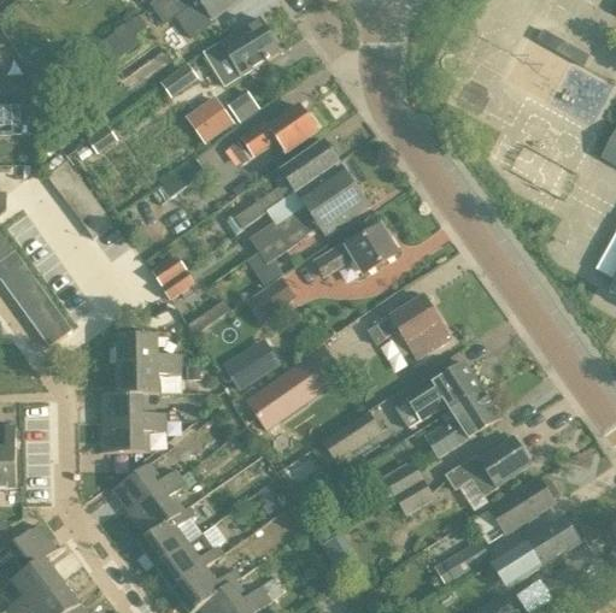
[(175,16),(191,37),(215,21),(212,17),(235,0),(152,0),(148,3),(164,24),(175,16)]
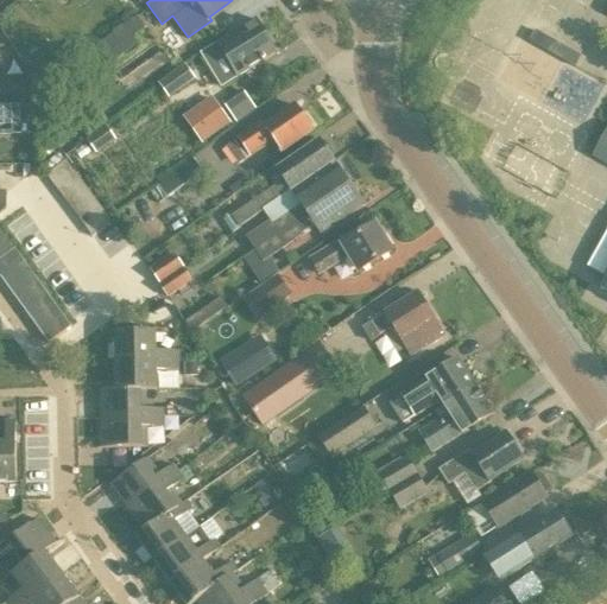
[(606,125),(592,154),(606,163),(606,7),(606,10),(606,125)]
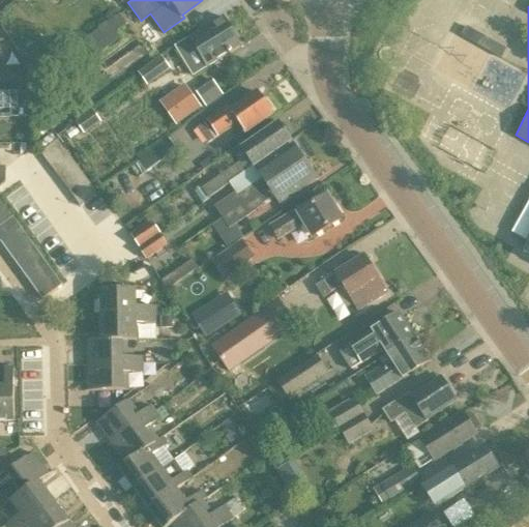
[(118,11),(84,37),(95,53),(119,36),(115,30),(126,22),(118,11)]
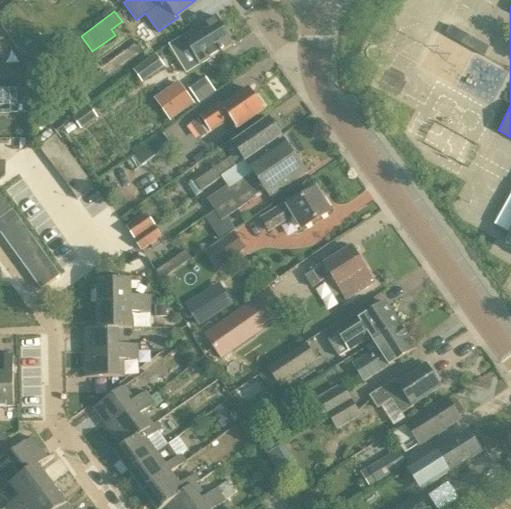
[(214,14),(185,32),(202,59),(231,42),(214,14)]
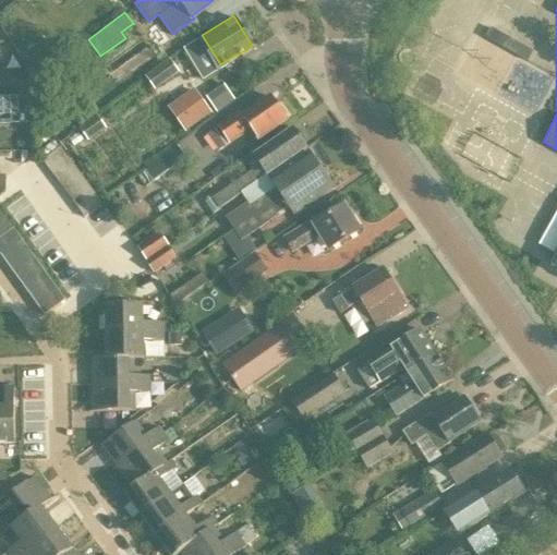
[(491,25),(486,36),(532,55),(536,44),(491,25)]
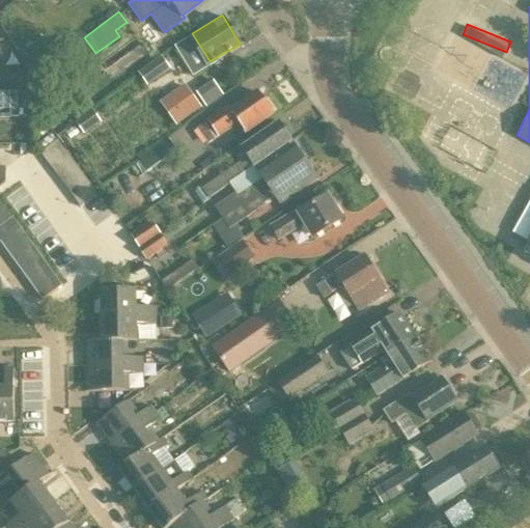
[(160,53),(137,71),(146,83),(170,65),(160,53)]
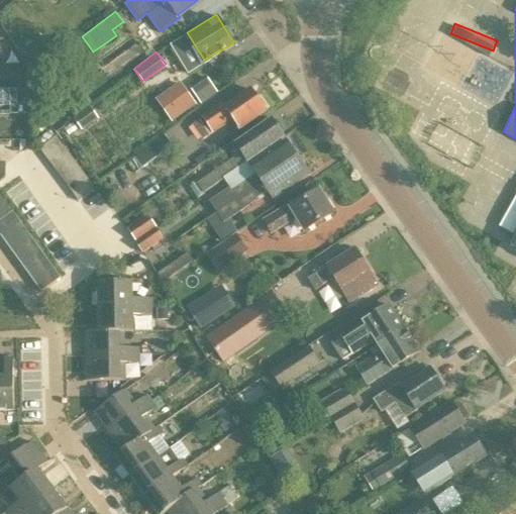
[(39,70),(49,81),(62,71),(52,60),(39,70)]
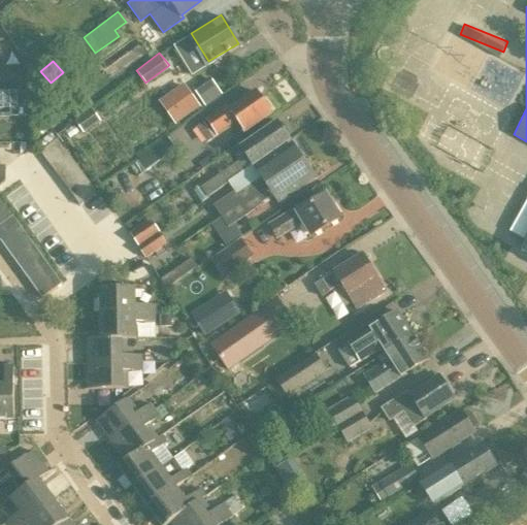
[(215,74),(198,88),(209,102),(226,90),(215,74)]
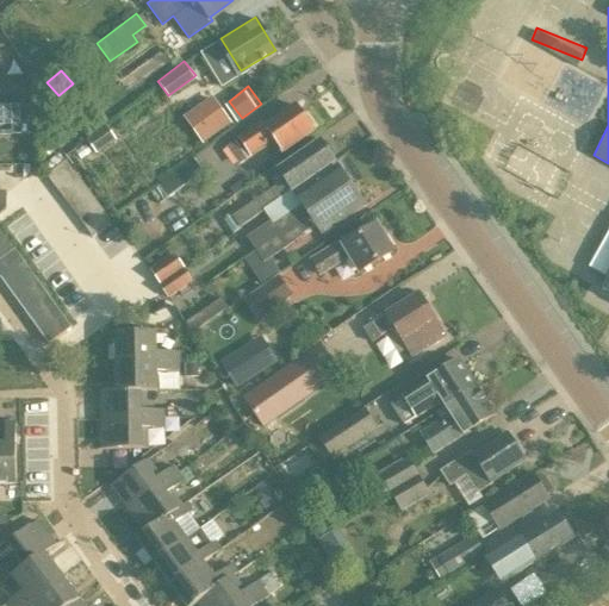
[(211,95),(184,114),(202,138),(228,120),(211,95)]
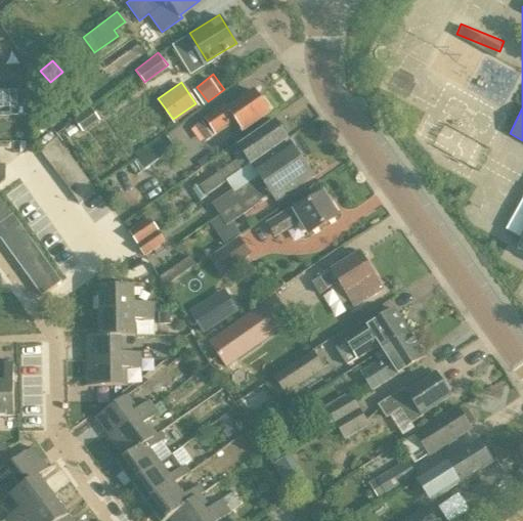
[(29,88),(8,89),(9,113),(29,113),(29,88)]
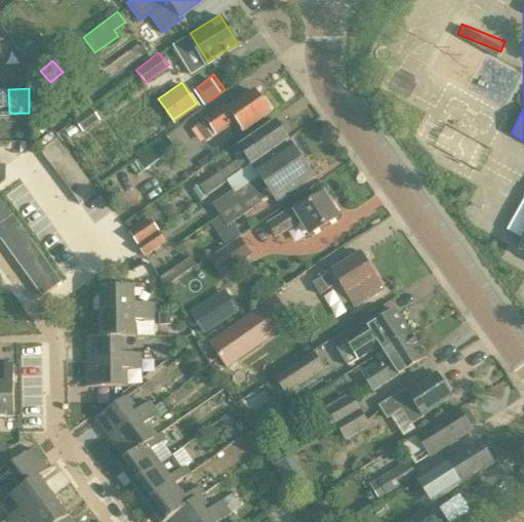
[(225,103),(194,123),(204,138),(234,118),(241,128),(268,111),(267,109),(268,106),(264,98),(259,98),(253,89),(227,107),(225,103)]
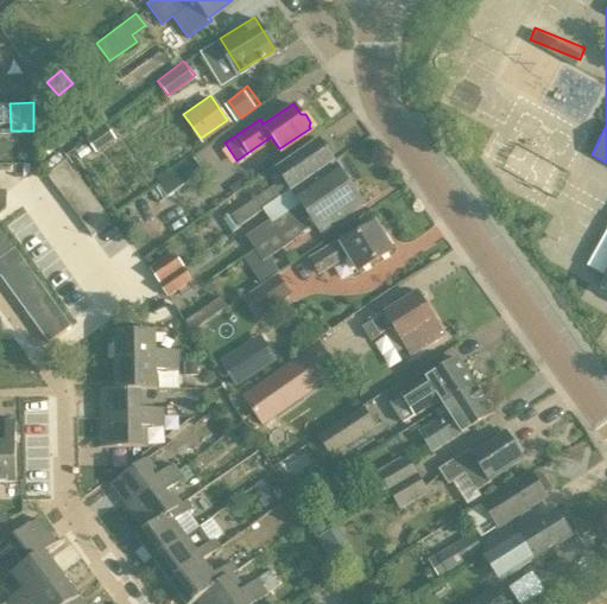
[(63,151),(71,161),(93,147),(94,150),(114,135),(105,122),(63,151)]
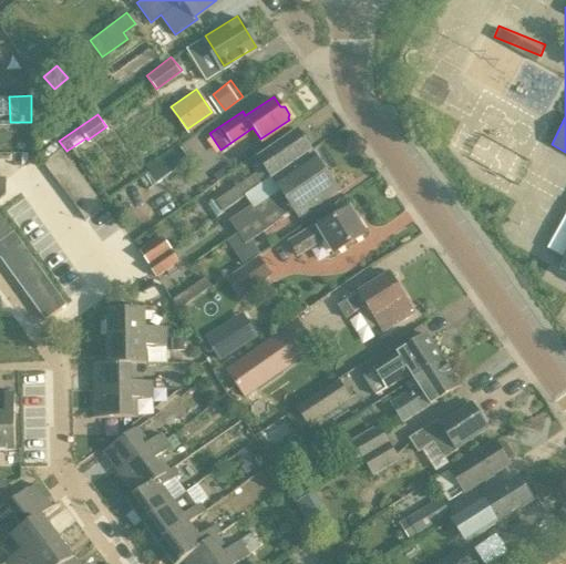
[(215,200),(222,209),(309,149),(296,130),(258,157),(249,163),(255,172),(215,200)]
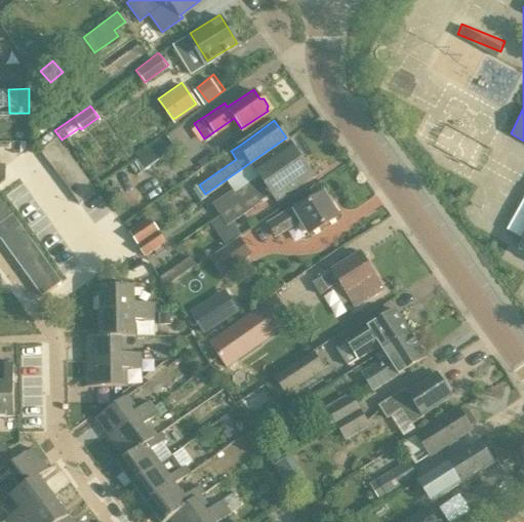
[(134,157),(143,169),(174,147),(166,134),(134,157)]
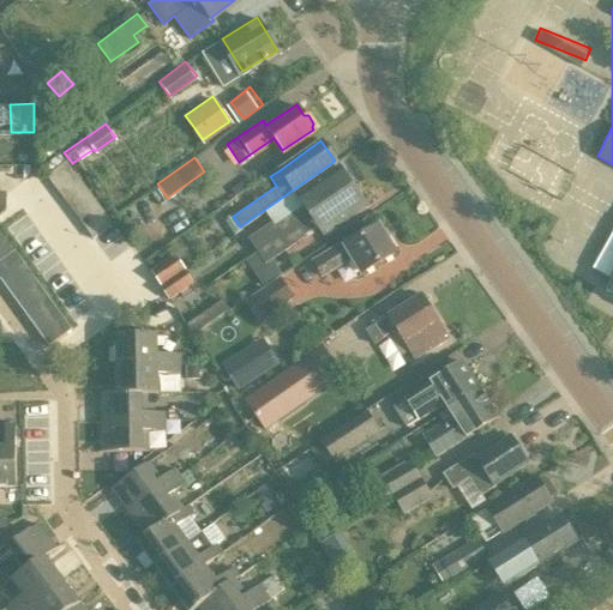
[(44,174),(52,183),(72,168),(66,158),(44,174)]
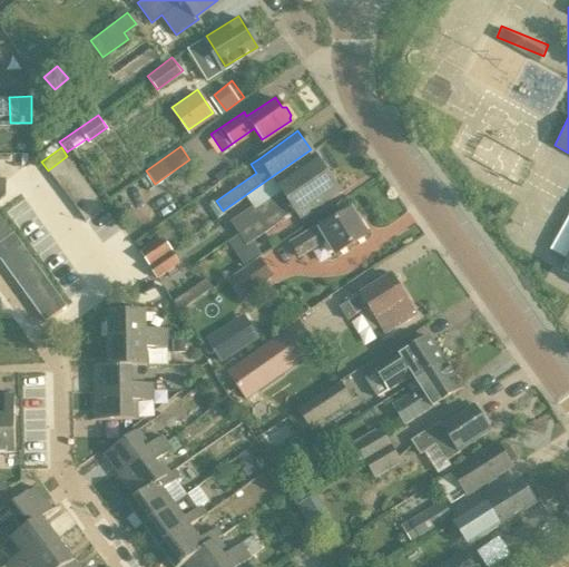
[(229,221),(237,233),(326,172),(314,154),(274,181),(281,189),(255,206),(253,204),(229,221)]
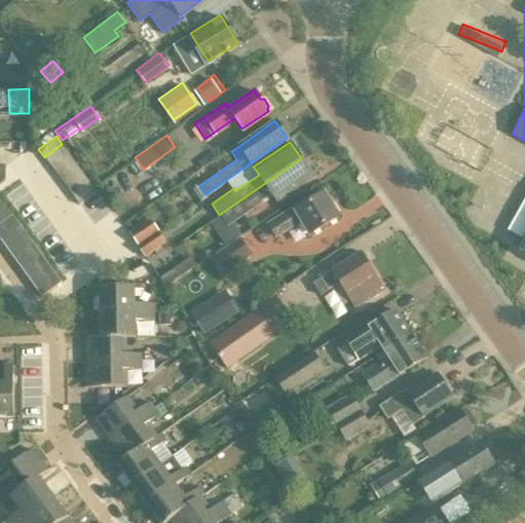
[(44,157),(50,166),(69,153),(62,144),(44,157)]
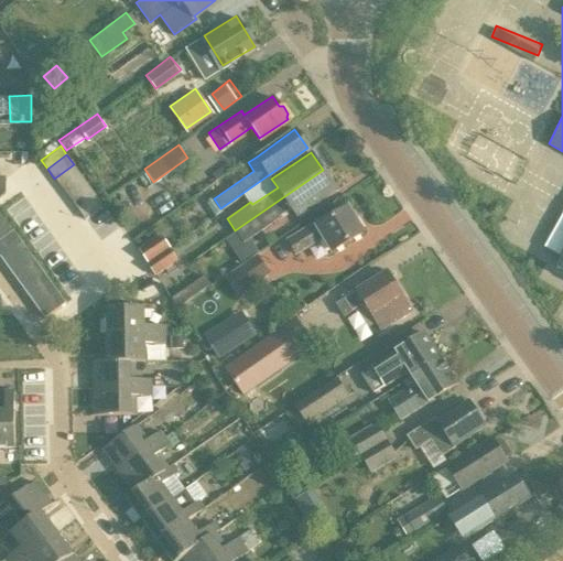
[(226,161),(210,172),(215,179),(230,169),(226,161)]
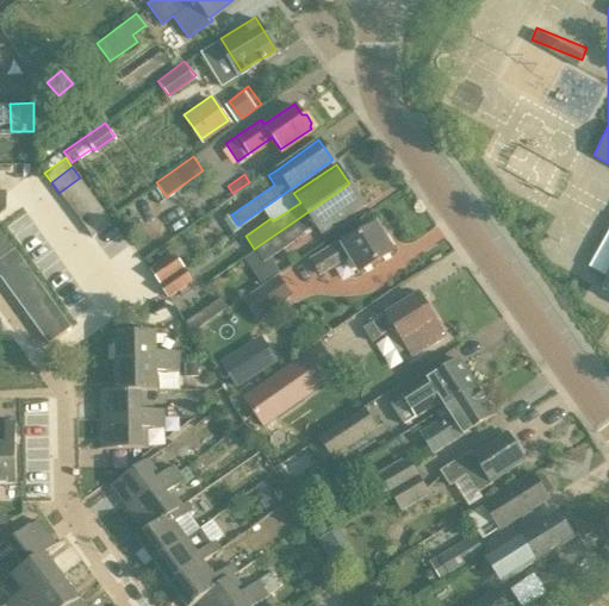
[(58,193),(67,202),(87,188),(80,177),(58,193)]
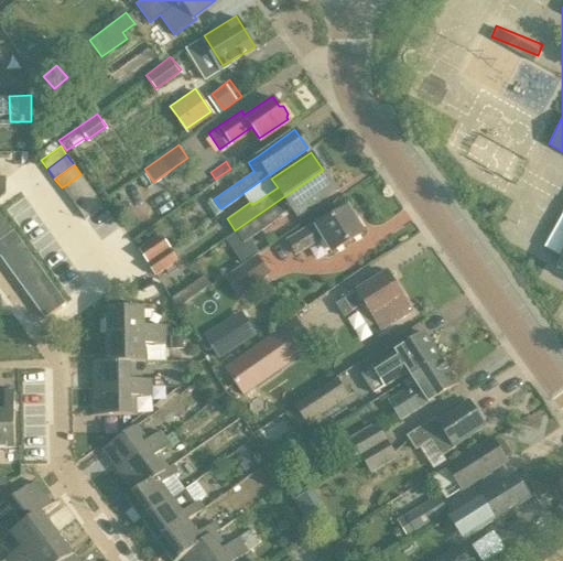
[(323,170),(235,230),(242,241),(279,217),(278,215),(291,206),(296,215),(335,189),(323,170)]
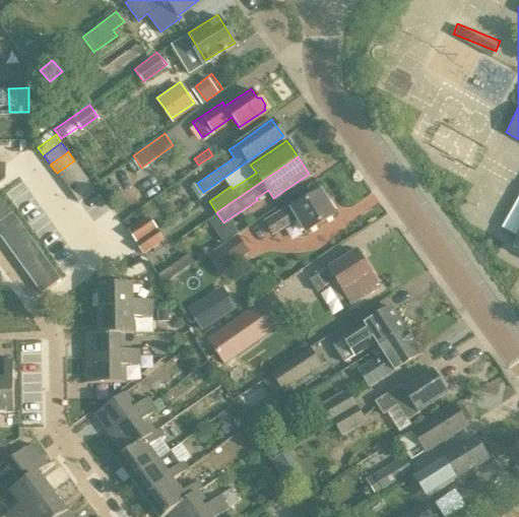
[(57,173),(64,182),(81,170),(74,160),(57,173)]
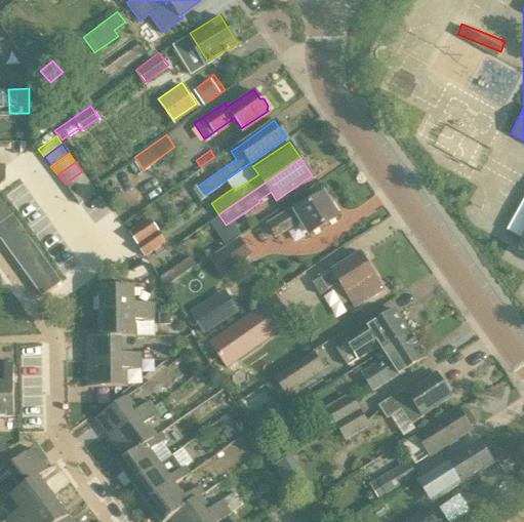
[(65,184),(71,193),(88,179),(82,171),(65,184)]
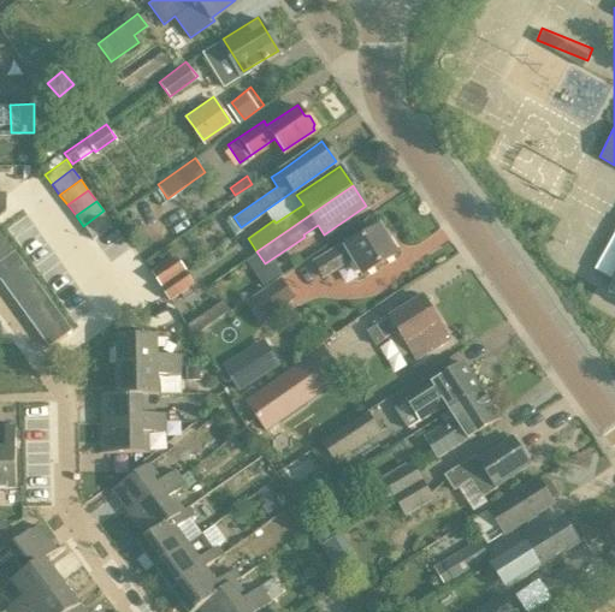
[(104,211),(83,226),(92,237),(112,223),(104,211)]
